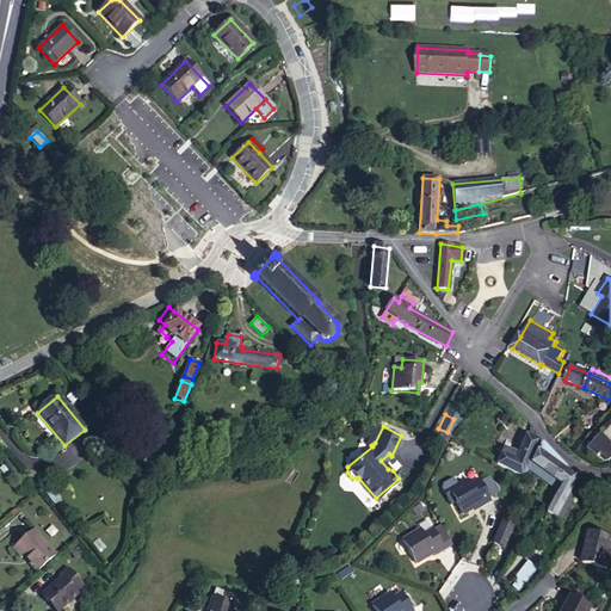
[(526,471),(539,440),(526,434),(518,454),(504,449),(498,464),(523,476),(525,470),(526,471)]
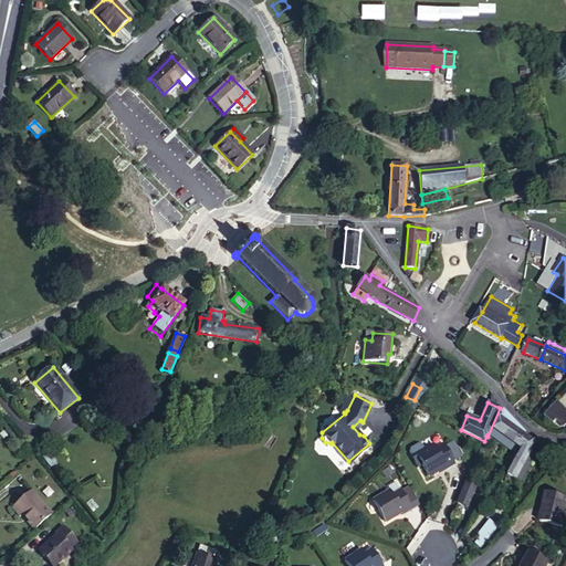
[(565,429),(565,427),(565,408),(559,404),(549,416),(565,429)]
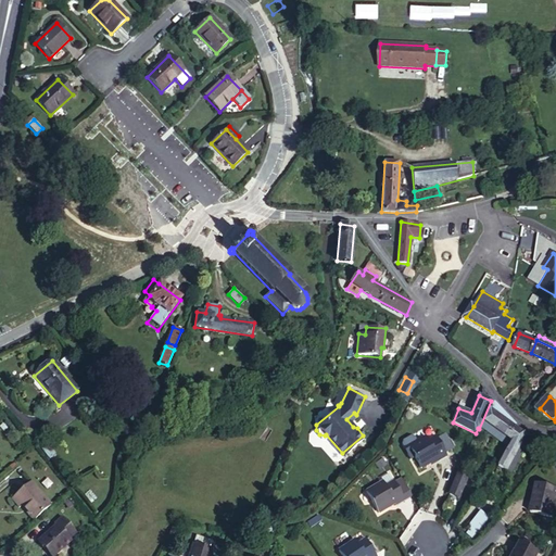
[(519,445),(519,443),(522,433),(514,427),(515,426),(492,403),(483,422),(496,430),(509,439),(513,441),(519,445)]
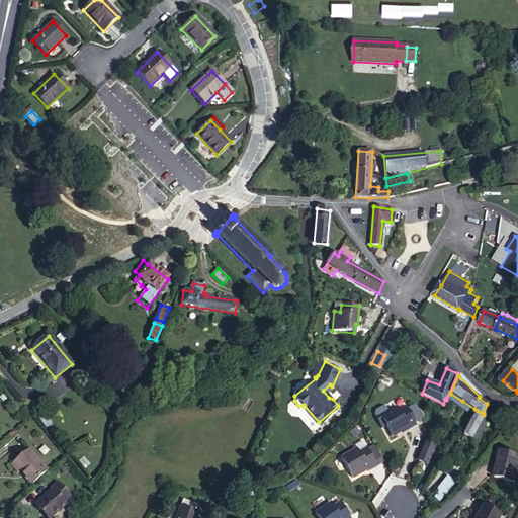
[(448,399),(459,406),(462,401),(450,394),(448,399)]
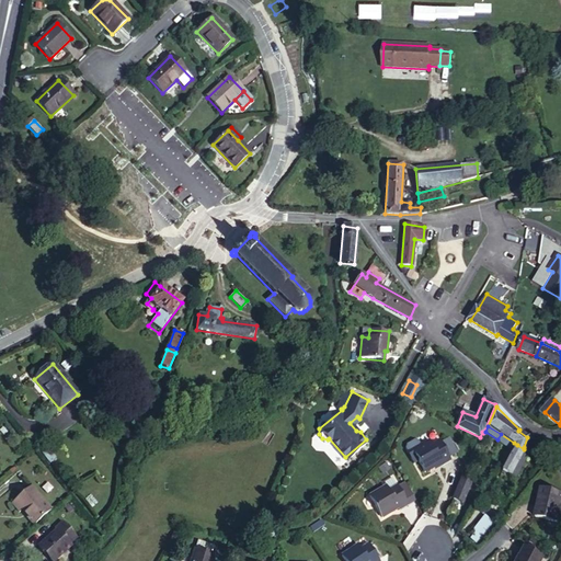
[(511,448),(514,443),(501,434),(497,439),(511,448)]
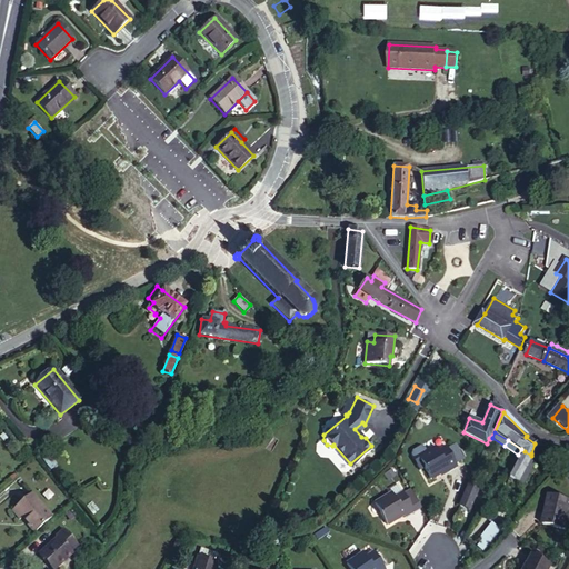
[(457,467),(455,462),(447,449),(446,447),(438,451),(435,447),(418,457),(421,463),(430,479),(447,469),(448,471),(457,467)]
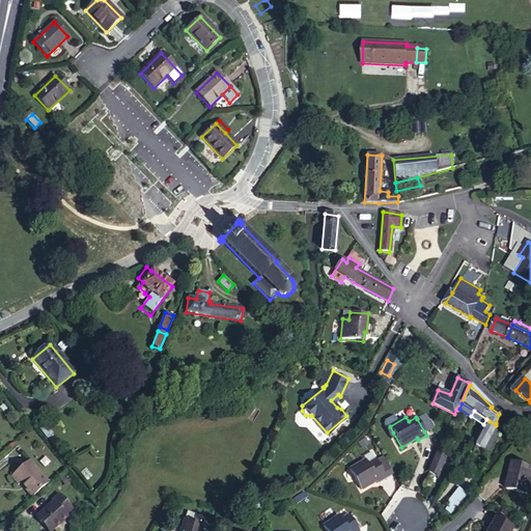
[(424,431),(428,429),(421,417),(417,419),(424,431)]
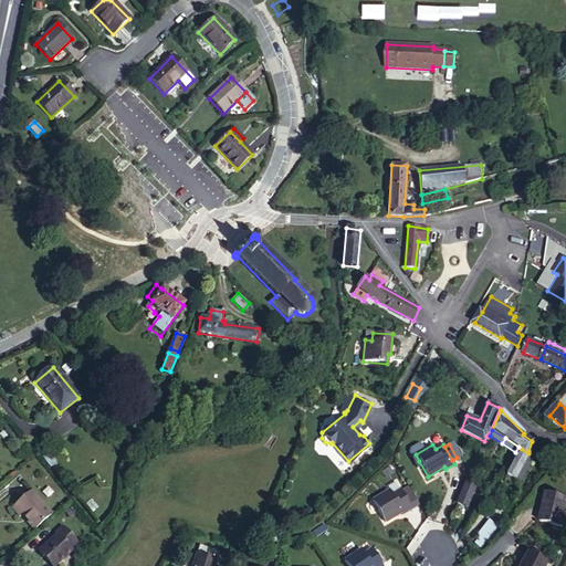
[(526,460),(528,453),(522,449),(517,456),(507,474),(515,480),(526,460)]
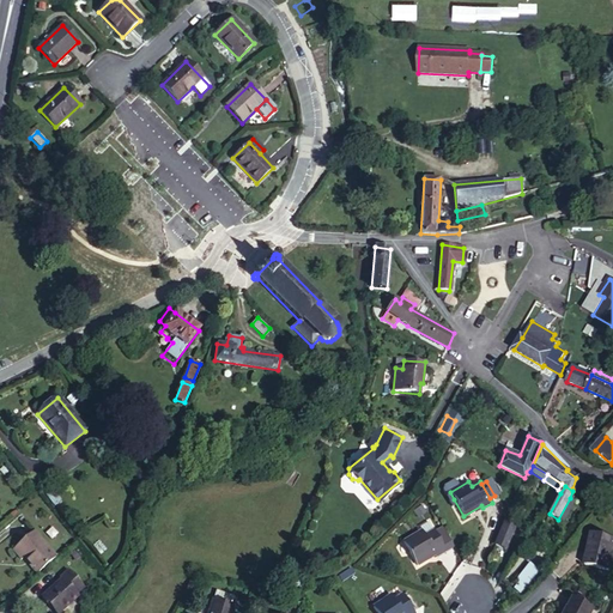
[(572,489),(572,491),(570,498),(558,520),(560,521),(563,521),(578,492),(572,489)]
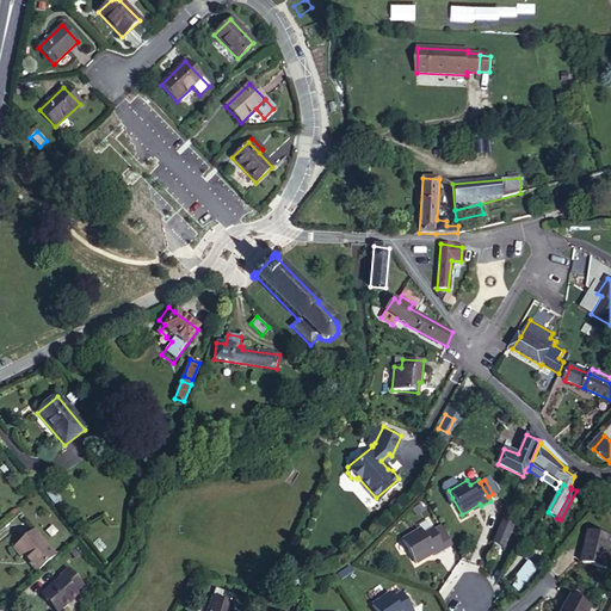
[(504,547),(513,524),(503,519),(493,543),(504,547)]
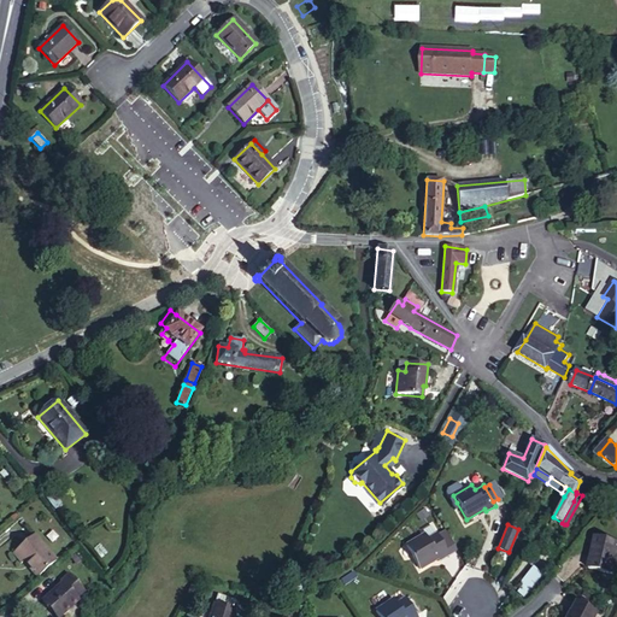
[(427,539),(435,534),(430,526),(422,530),(424,534),(427,539)]
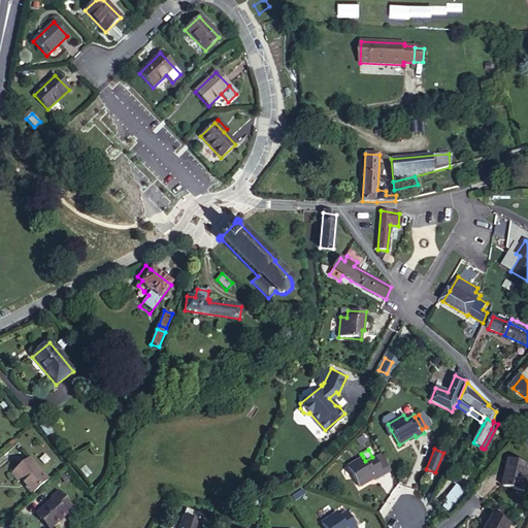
[(374,460),(372,457),(365,461),(363,457),(348,467),(359,487),(374,477),(376,480),(391,471),(382,455),(374,460)]
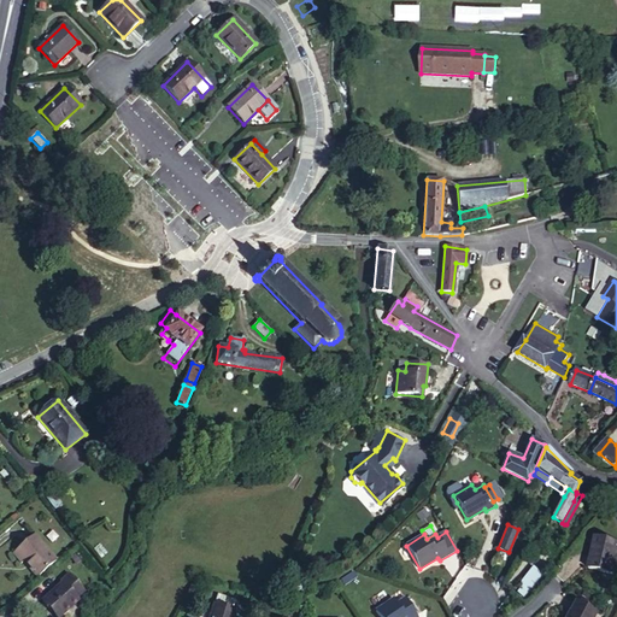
[(37,577),(56,562),(34,535),(15,552),(23,562),(37,577)]
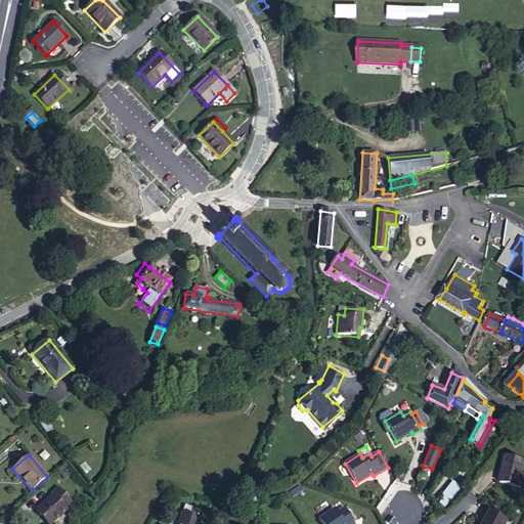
[(523,469),(521,469),(523,461),(506,456),(499,483),(522,488),(523,479),(523,469)]
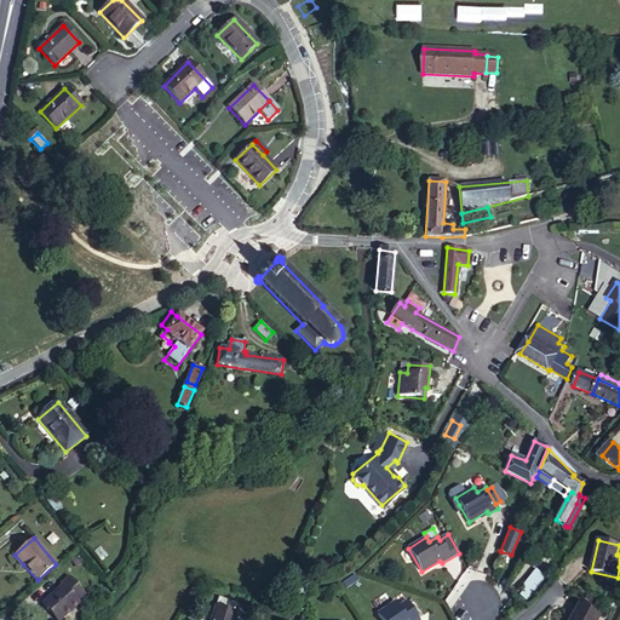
[(21,566),(23,564),(15,555),(12,556),(21,566)]
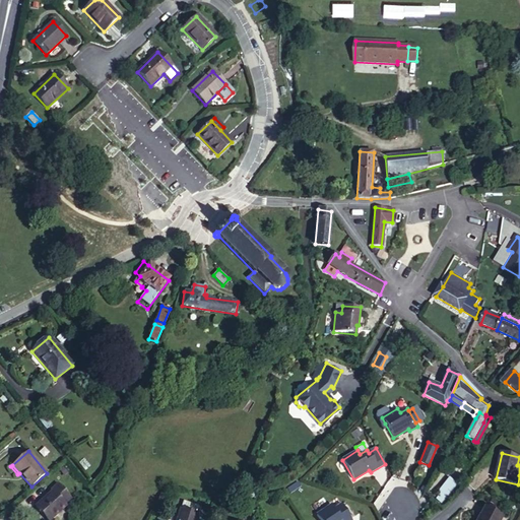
[(442,503),(454,481),(449,478),(439,492),(441,493),(437,499),(442,503)]
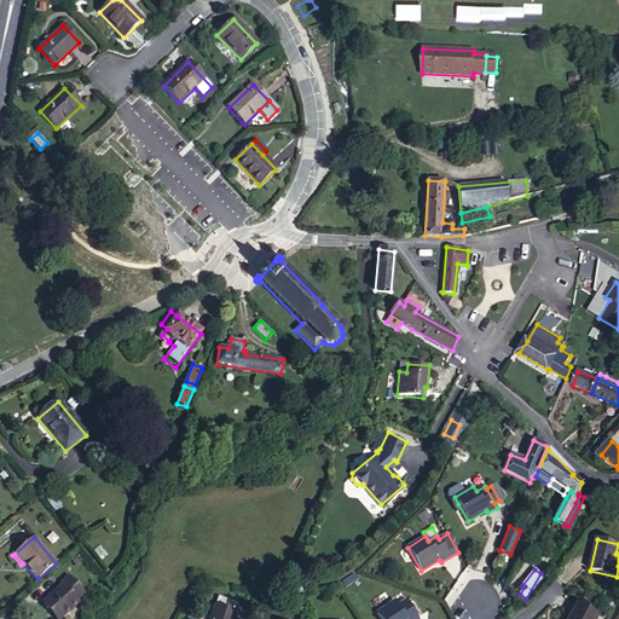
[(527,600),(544,577),(541,573),(526,599),(527,600)]
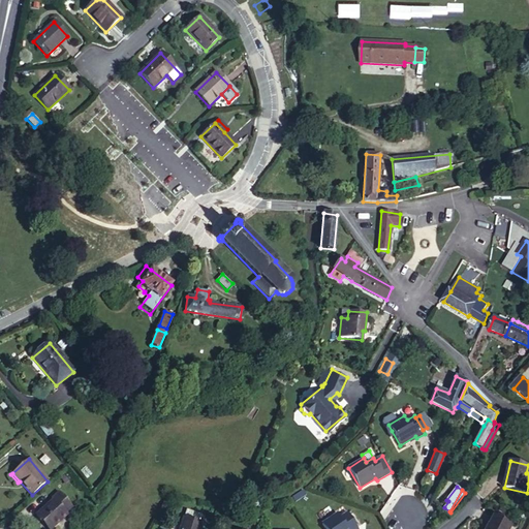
[(53,500),(36,516),(48,528),(50,528),(66,515),(64,512),(70,507),(57,493),(51,498),(53,500)]
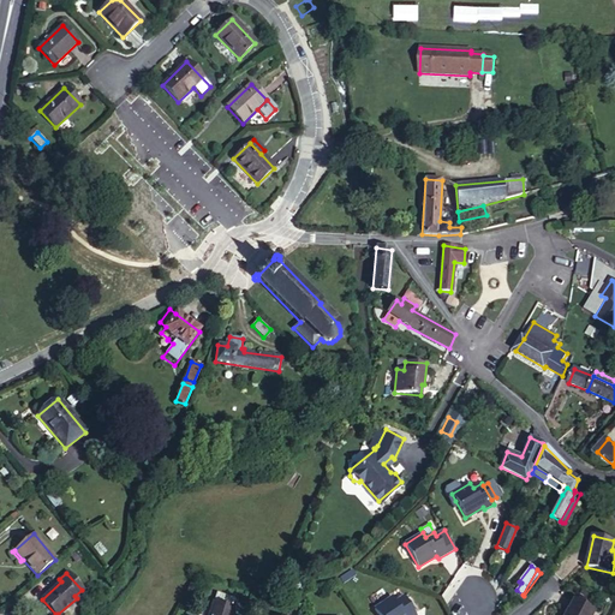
[(233,614),(236,608),(232,607),(234,598),(216,592),(209,614),(233,614)]
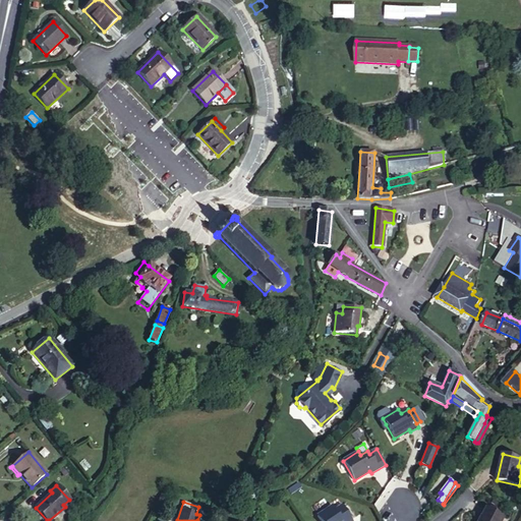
[(352,520),(342,506),(335,510),(332,506),(316,516),(320,520),(352,520)]
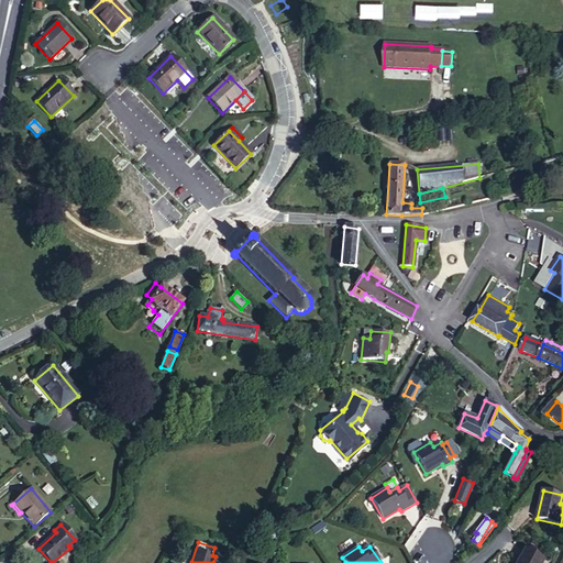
[(540,562),(543,558),(525,549),(517,562),(540,562)]
